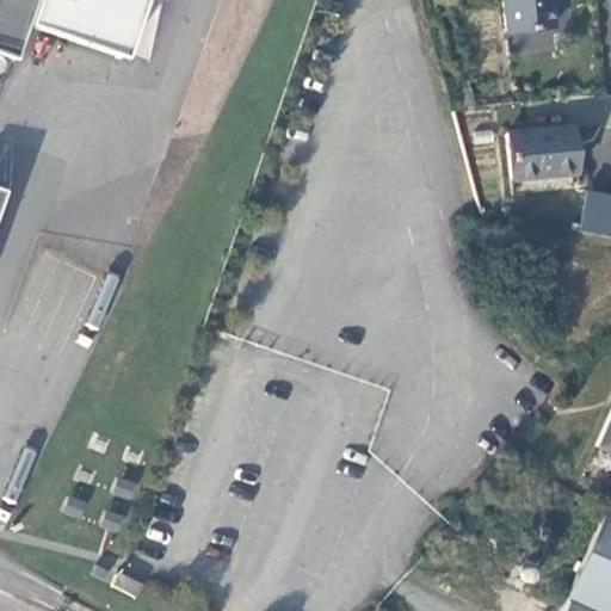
[(0,0),(0,198),(4,189),(0,187),(0,60),(7,62),(29,0),(0,0)]
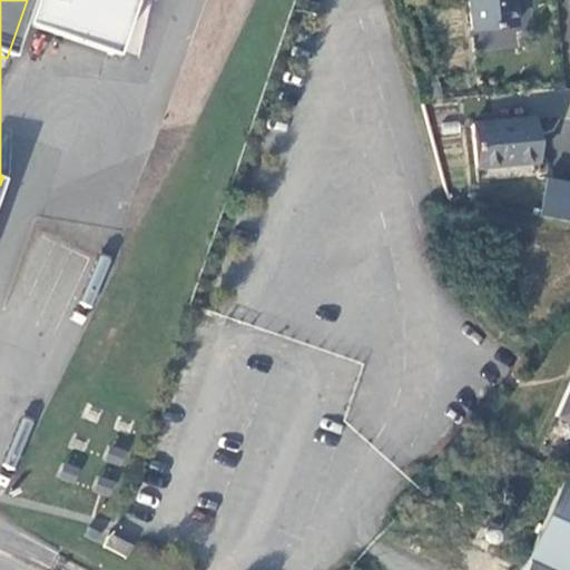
[(516,23),(512,0),(467,0),(471,29),(516,23)]
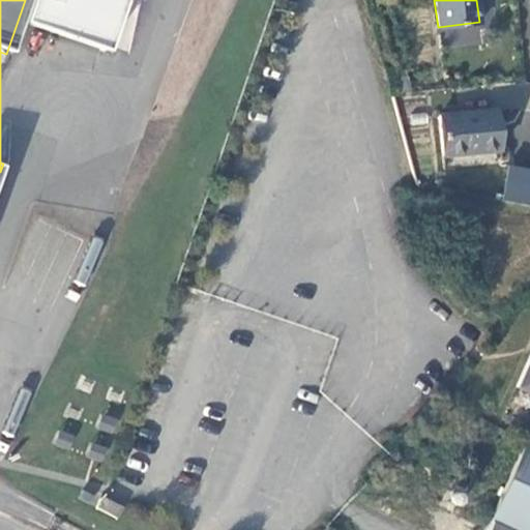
[(395,83),(404,81),(403,68),(393,71),(395,83)]
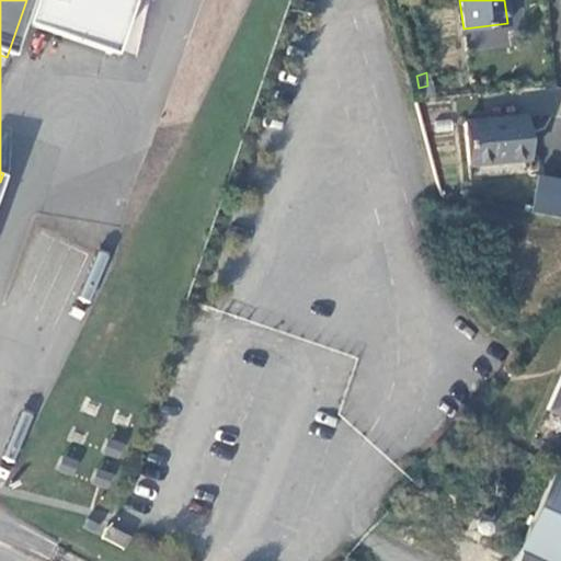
[(525,116),(464,122),(469,165),(528,161),(525,116)]
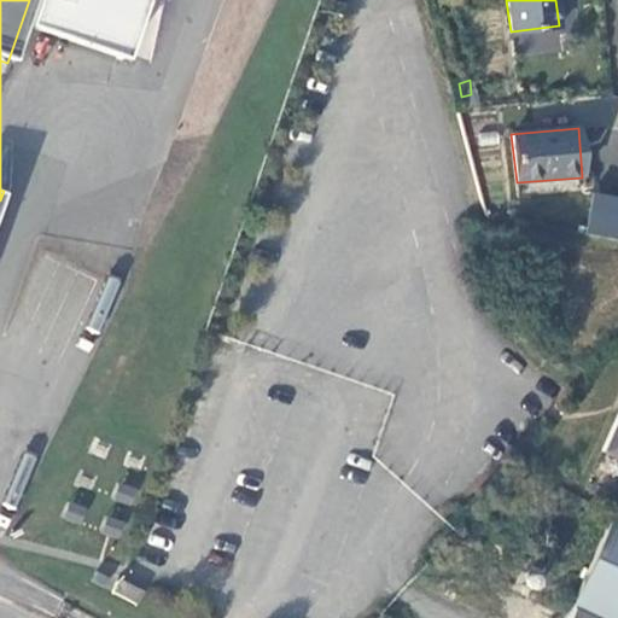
[(617,196),(593,192),(588,233),(617,238),(617,196)]
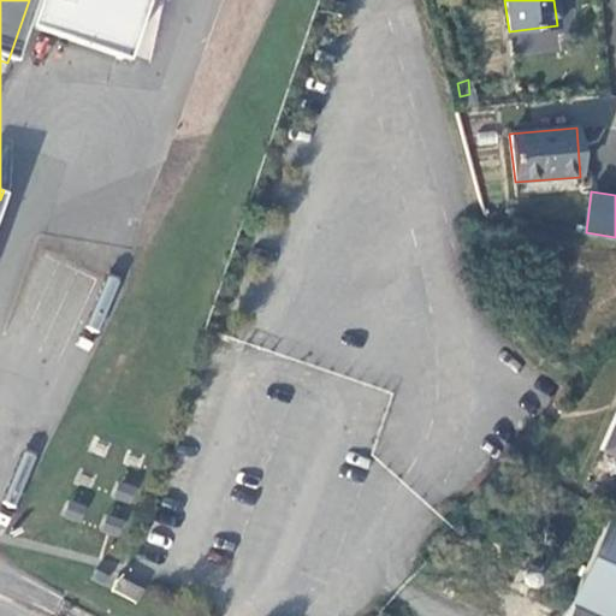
[(615,409),(596,450),(615,457),(615,409)]
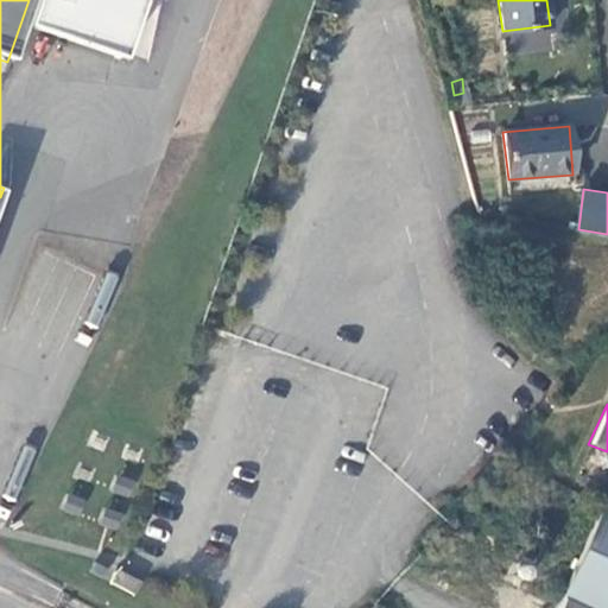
[(119,570),(113,583),(135,594),(141,582),(119,570)]
